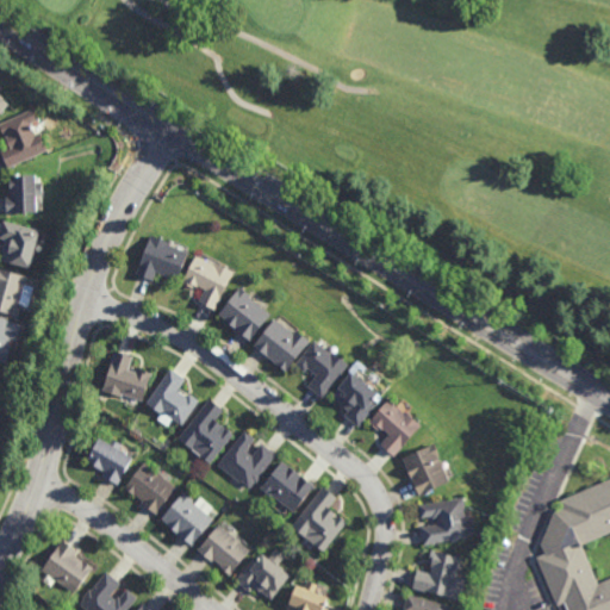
[(0,113),(10,104),(0,94),(0,89),(4,87),(0,83),(0,113)]
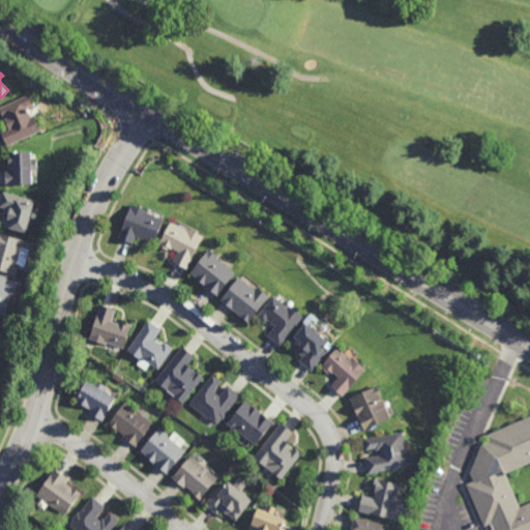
[(0,114),(21,105),(38,133),(5,149),(0,134),(8,130),(0,114)]
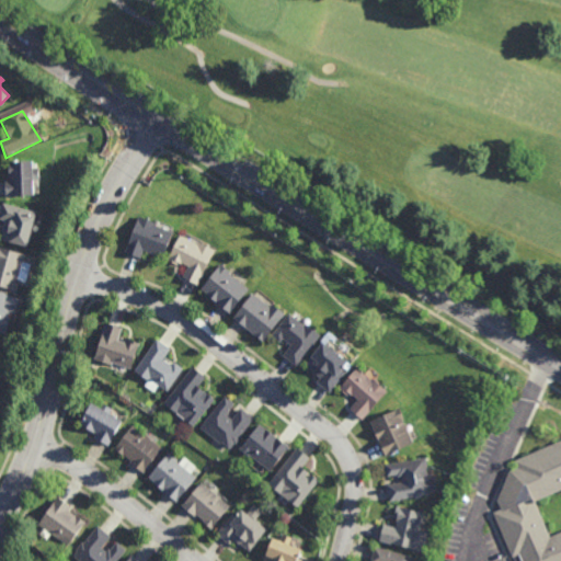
[(7,163),(31,164),(31,198),(6,198),(4,180),(9,180),(7,163)]
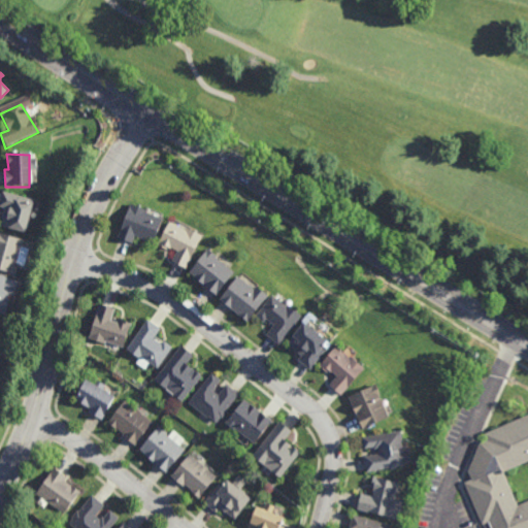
[(0,201),(3,192),(34,201),(25,233),(0,227),(3,209),(0,207),(0,201)]
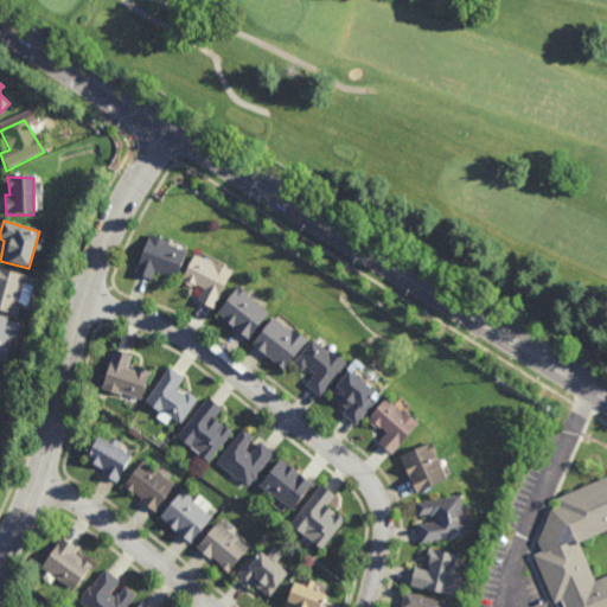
[(151,280),(154,272),(176,279),(187,251),(151,237),(136,274),(151,280)]
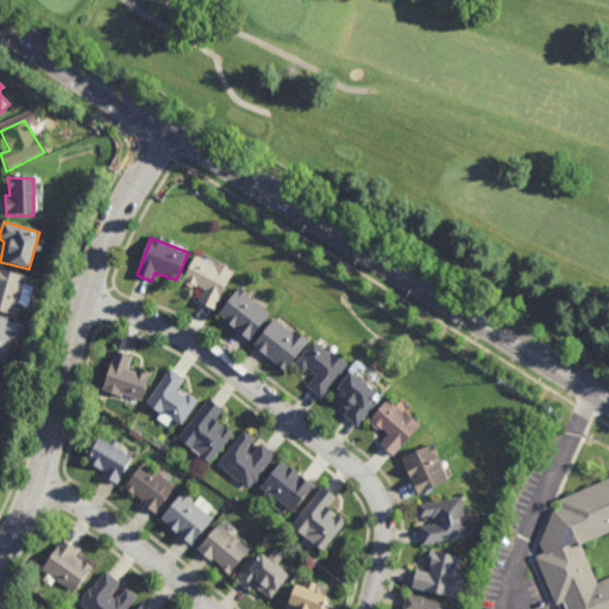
[(213,308),(231,271),(195,253),(183,283),(205,292),(199,301),(213,308)]
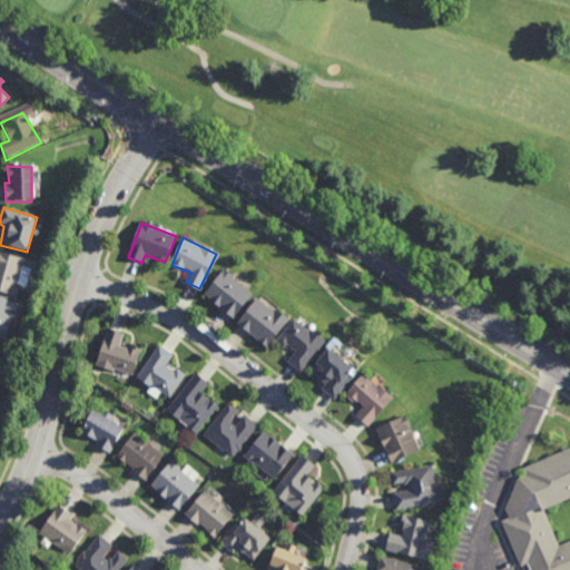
[(0,252),(25,261),(17,285),(20,287),(16,298),(0,293),(0,252)]
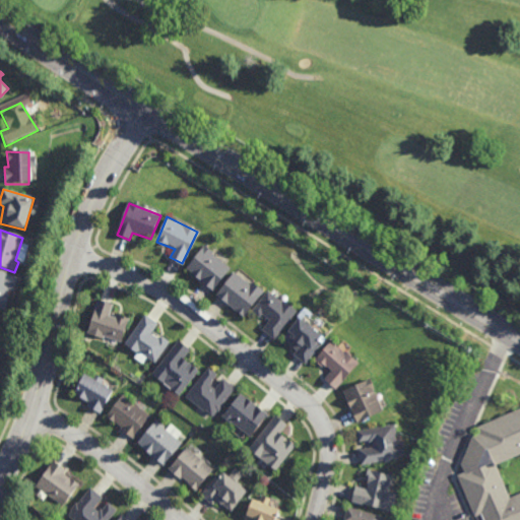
[(211,289),(230,268),(211,255),(213,253),(203,247),(186,269),(211,289)]
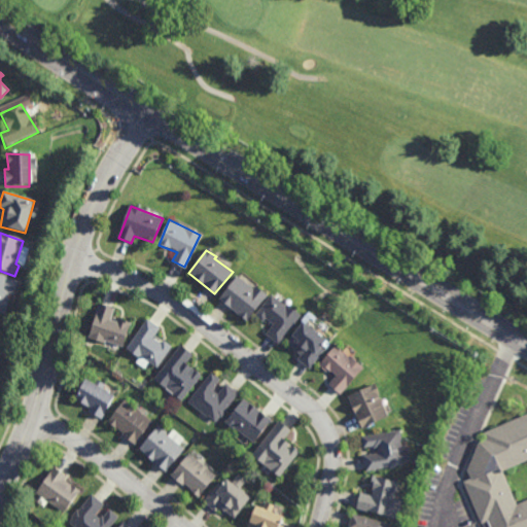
[(0,276),(19,282),(13,294),(7,292),(5,300),(9,301),(4,314),(0,312),(0,276)]
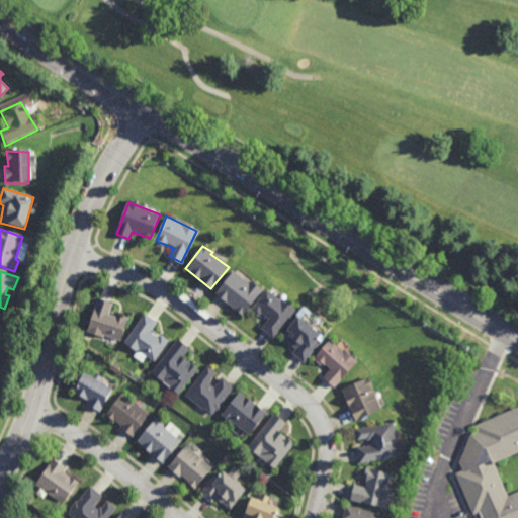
[(243,316),(260,291),(251,283),(249,286),(233,272),(216,293),(243,316)]
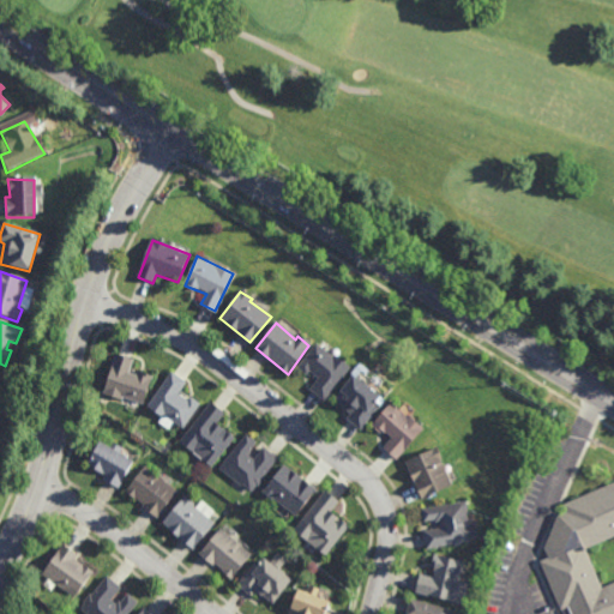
[(323,399),(348,369),(313,345),(296,365),(307,375),(312,372),(321,380),(311,391),(323,399)]
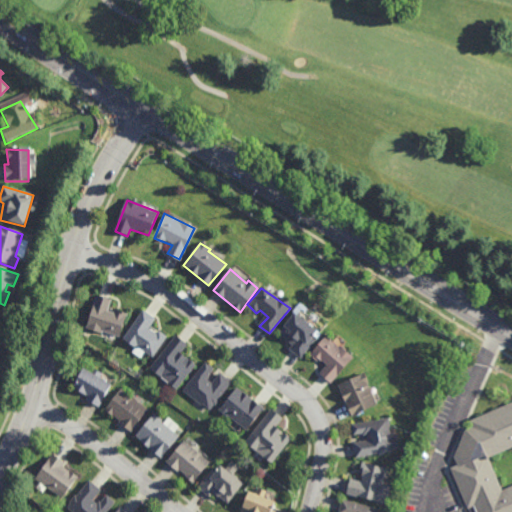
[(97,297),(110,300),(106,311),(126,316),(119,337),(101,332),(100,336),(83,330),(97,297)]
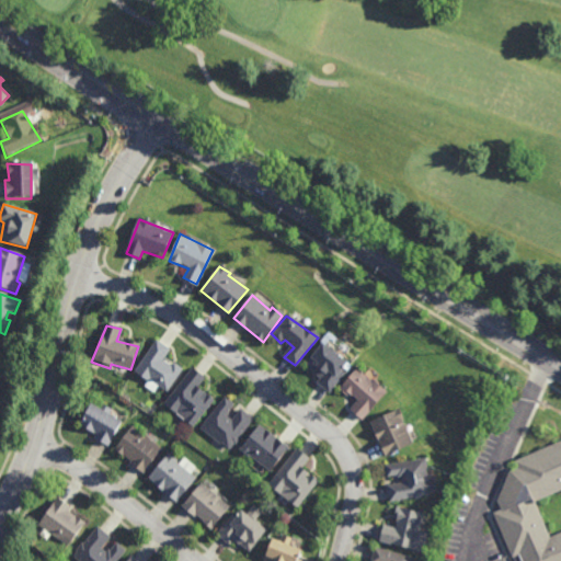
[(158,341),(170,347),(161,361),(171,367),(174,363),(182,370),(168,391),(157,385),(152,391),(144,386),(148,380),(135,371),(158,341)]
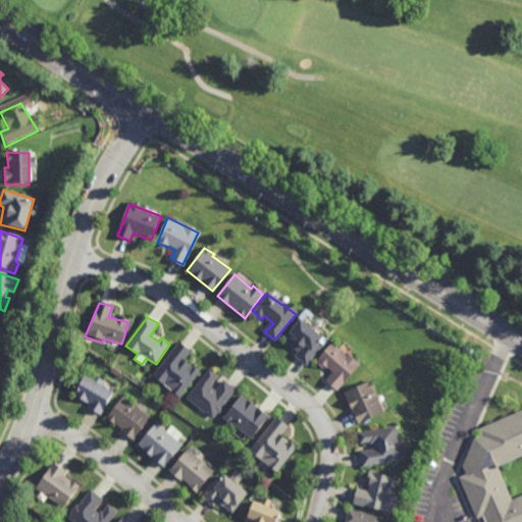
[(306,365),(325,340),(299,321),(284,340),(299,352),(295,357),(306,365)]
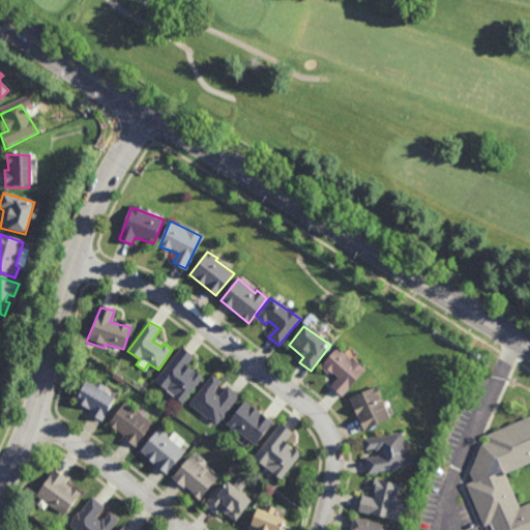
[(181,348),(196,357),(186,366),(203,377),(182,403),(153,383),(181,348)]
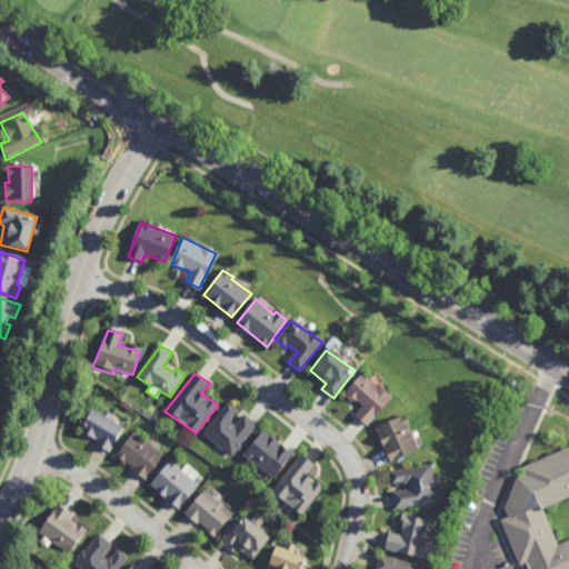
[(368,427),(353,417),(363,407),(345,395),(360,376),(391,399),(368,427)]
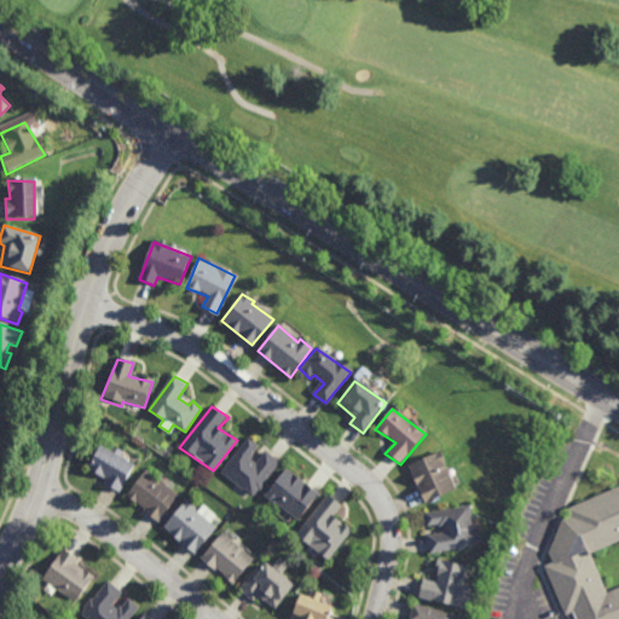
[(247,438),(258,445),(249,458),(256,464),(266,451),(281,462),(255,496),(221,473),(247,438)]
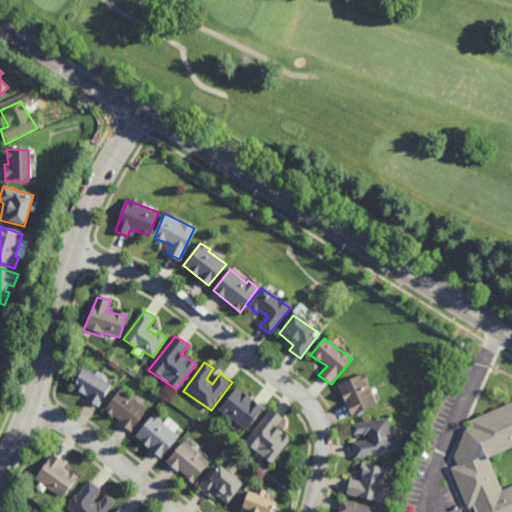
[(82,369),(110,384),(98,408),(84,401),(89,395),(79,391),(83,385),(76,381),(82,369)]
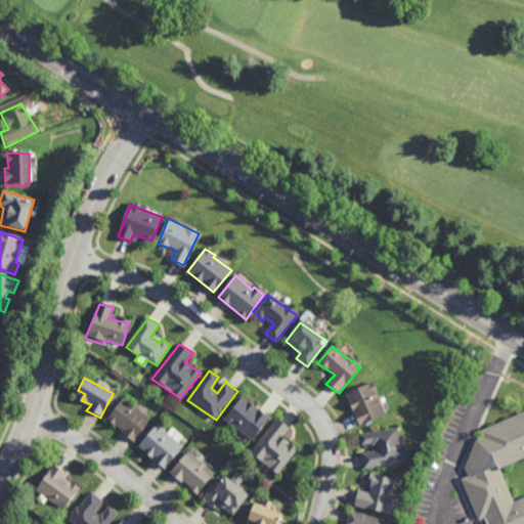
[(359,427),(386,416),(373,383),(345,395),(359,427)]
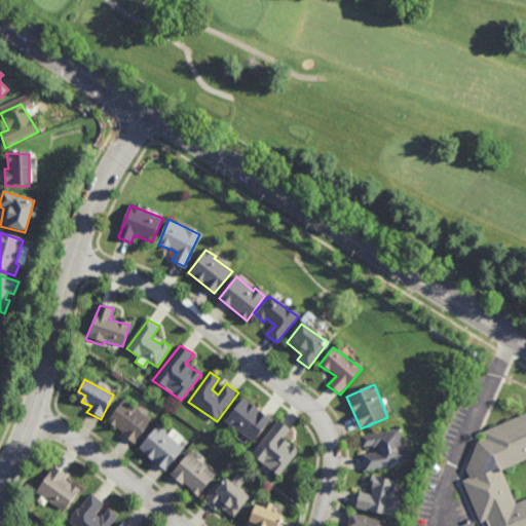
[(241,400),(269,419),(252,442),(226,422),(241,400)]
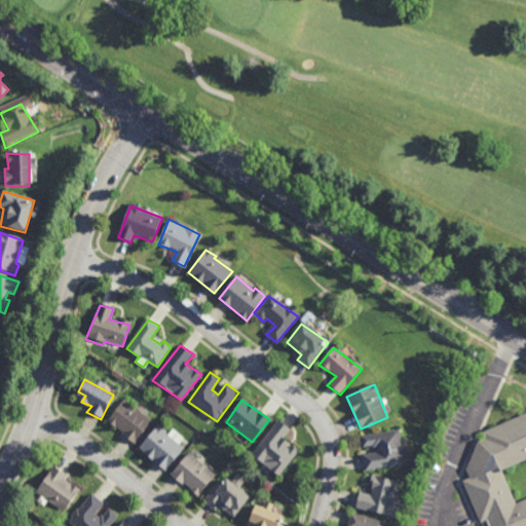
[(124,402),(151,422),(133,444),(107,421),(124,402)]
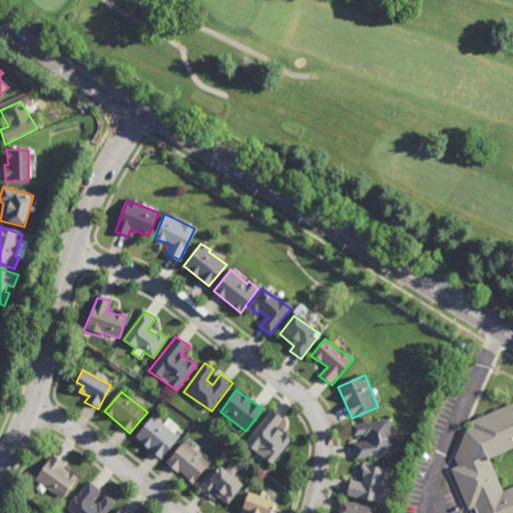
[(512,512),(512,404),(468,423),(472,430),(466,433),(455,459),(459,468),(451,471),(468,510),(474,509),(475,512),(512,512)]
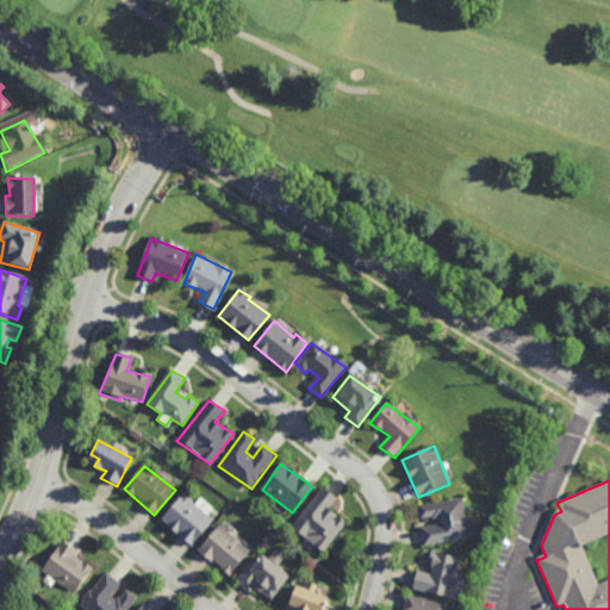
[(322,489),(337,498),(329,509),(336,514),(331,521),(336,523),(341,518),(348,524),(322,555),(291,529),(322,489)]
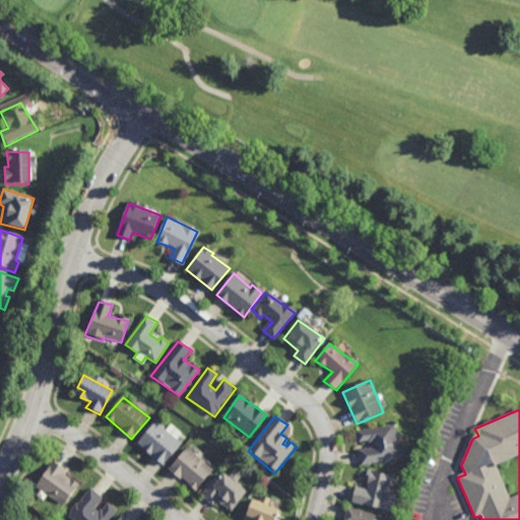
[(155,420),(183,445),(163,467),(136,443),(155,420)]
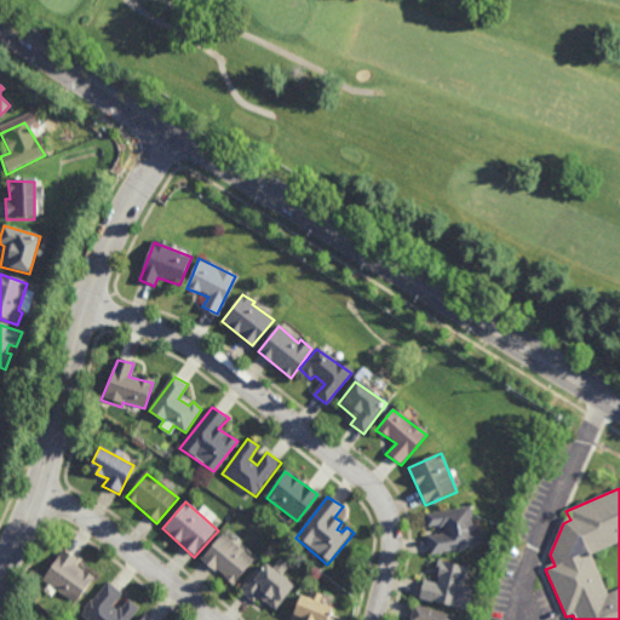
[(430,556),(446,555),(446,552),(466,551),(465,546),(482,544),(481,529),(469,532),(469,527),(472,528),(471,510),(426,515),(430,556)]
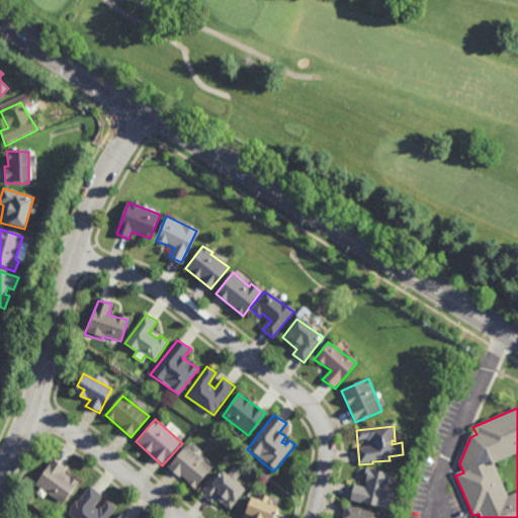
[(186,447),(211,466),(195,489),(169,467),(186,447)]
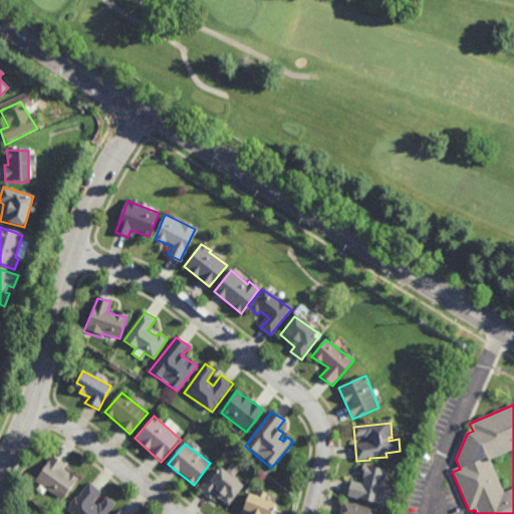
[(52,460),(64,466),(59,469),(76,480),(60,501),(34,483),(52,460)]
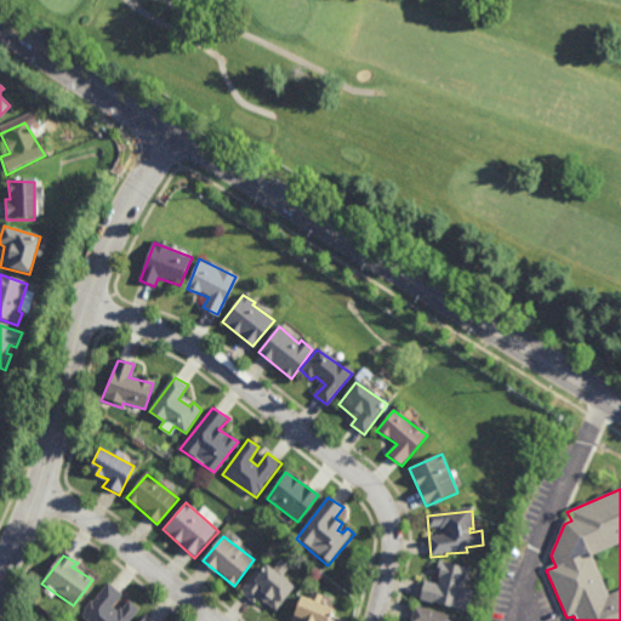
[(420,602),(468,613),(473,594),(462,592),(467,570),(442,563),(437,590),(423,587),(420,602)]
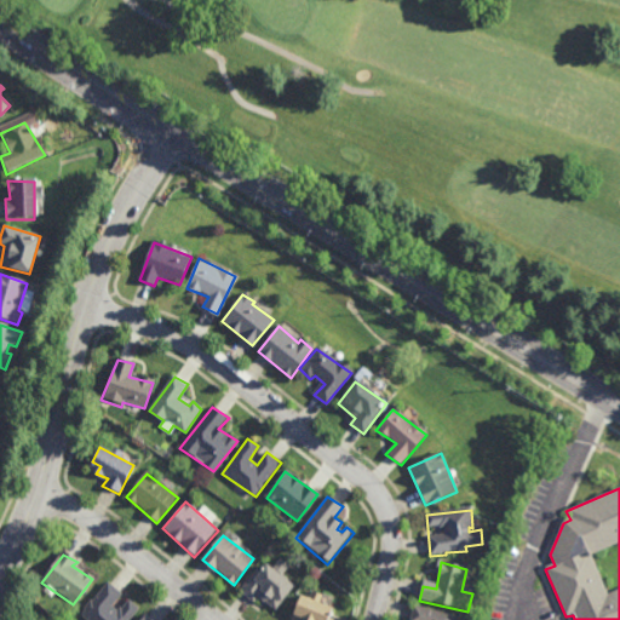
[(268,566),(294,589),(277,614),(257,600),(252,606),(239,593),(268,566)]
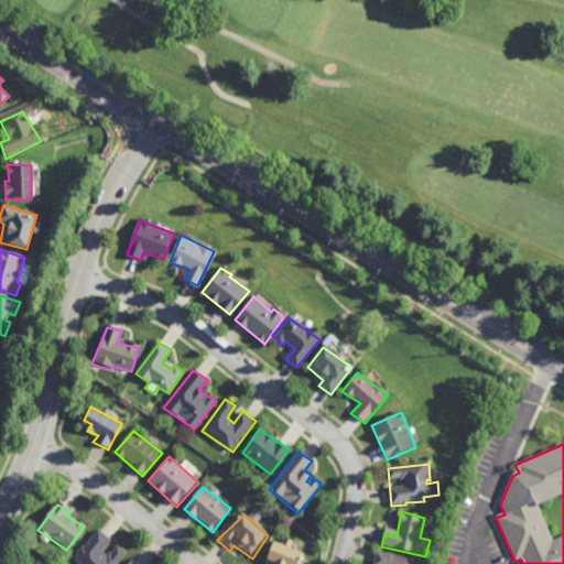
[(98,532),(110,541),(101,553),(107,559),(116,548),(126,556),(119,563),(77,563),(74,561),(98,532)]
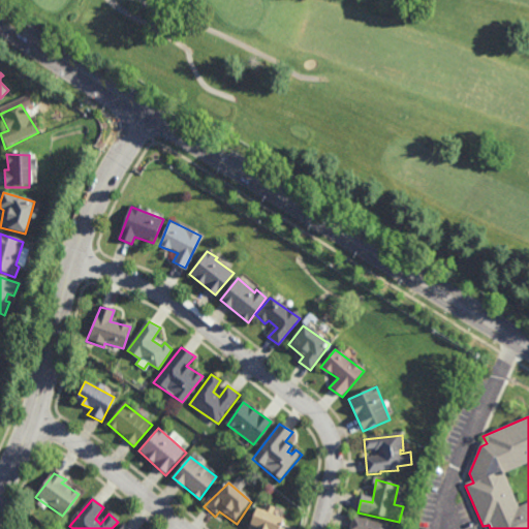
[(256,510),(285,522),(281,528),(253,528),(249,527),(256,510)]
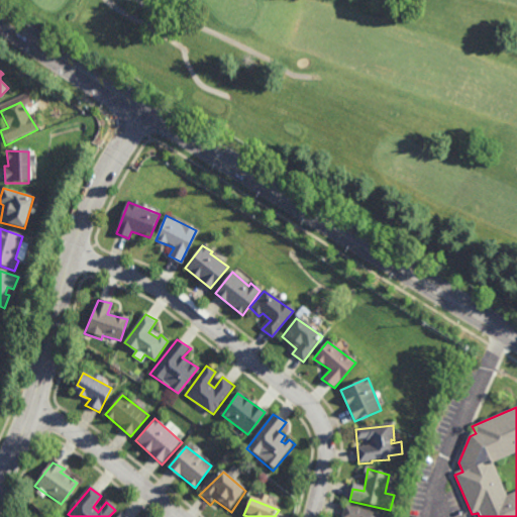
[(342,516),(344,506),(379,515),(378,516),(342,516)]
